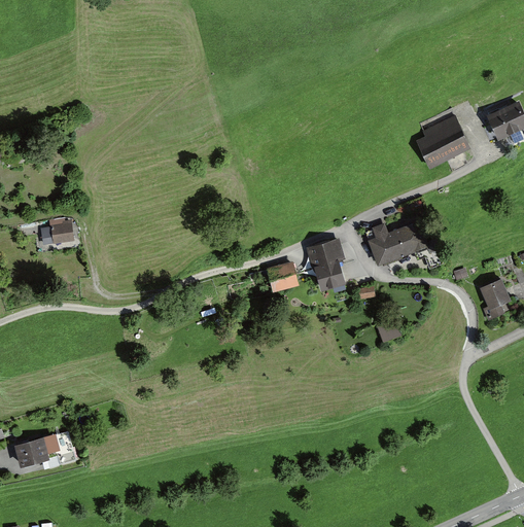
[(523,113),(518,101),(488,114),(499,139),(523,127),(523,113)]
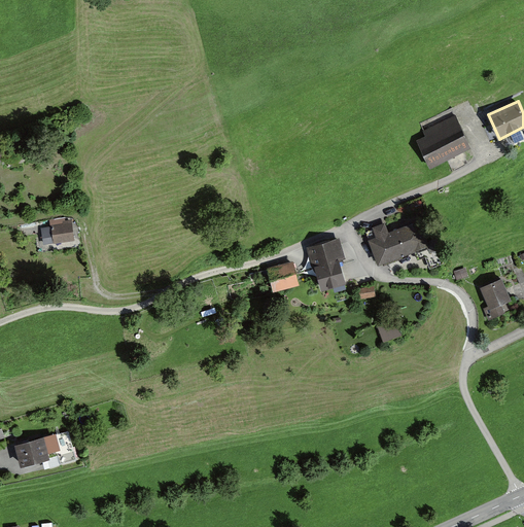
[(424,137),(417,140),(428,168),(470,149),(456,115),(421,131),(424,137)]
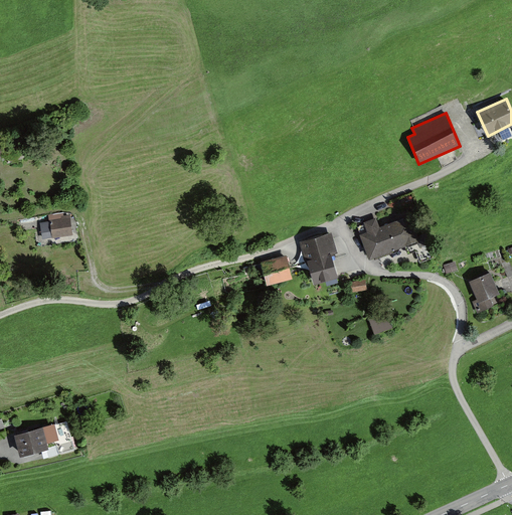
[(68,216),(40,220),(42,238),(70,235),(68,216)]
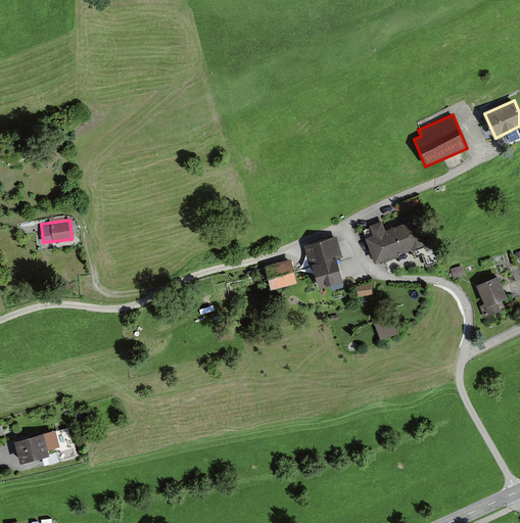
[(381,223),(361,230),(374,264),(426,244),(417,220),(384,232),(381,223)]
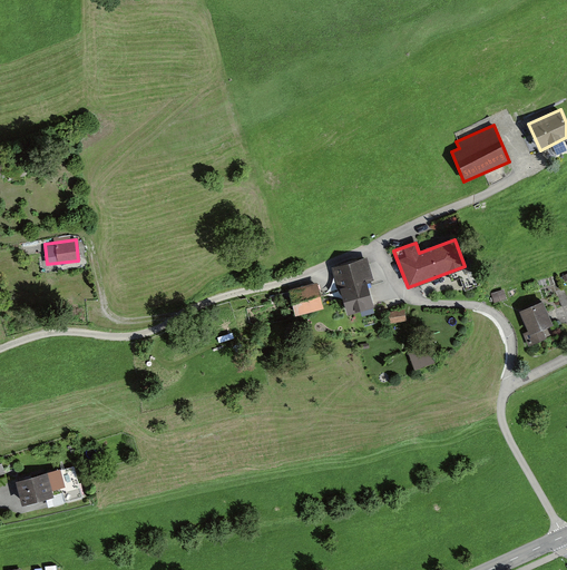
[(363,258),(333,269),(348,315),(379,305),(363,258)]
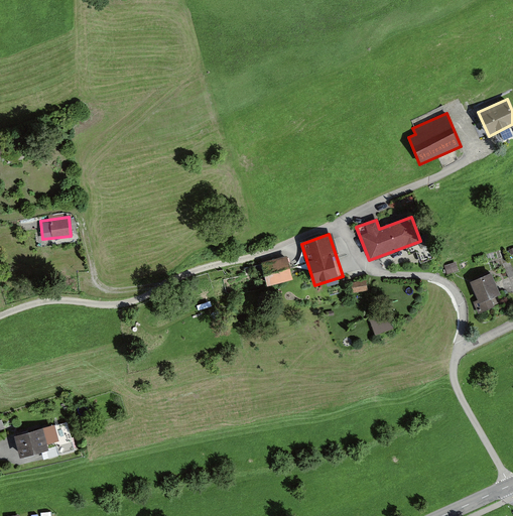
[(289,257),(261,263),(266,285),(293,279),(289,257)]
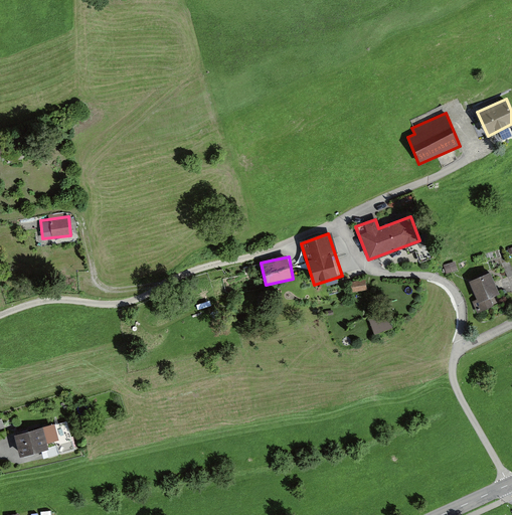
[(491,274),(471,282),(479,300),(476,301),(480,311),(492,306),(489,299),(499,295),(491,274)]
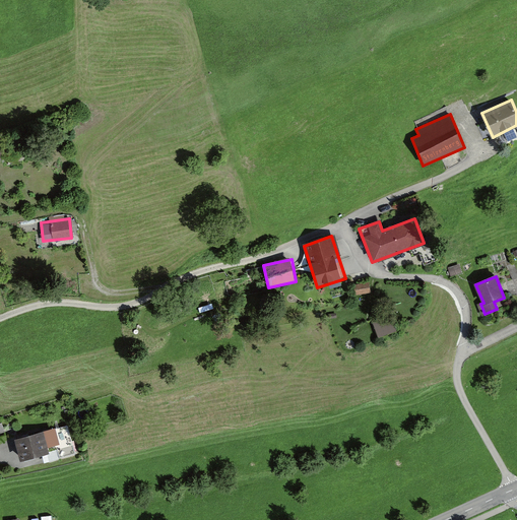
[(369,318),(376,336),(394,329),(387,312),(369,318)]
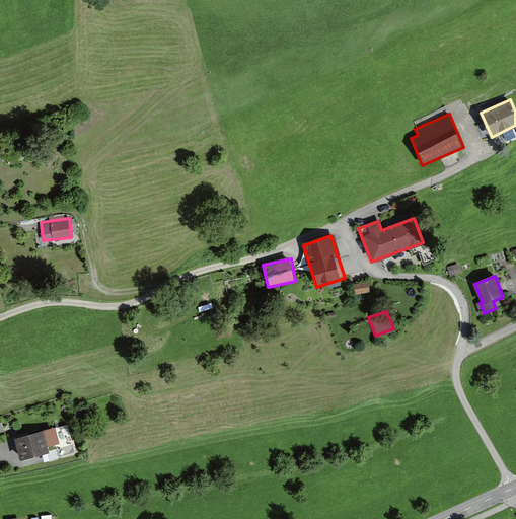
[(54,427),(14,438),(20,459),(48,452),(47,446),(59,443),(54,427)]
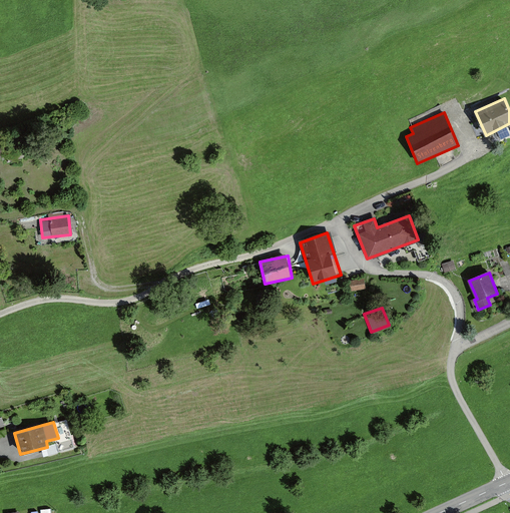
All buildings are outlined.
